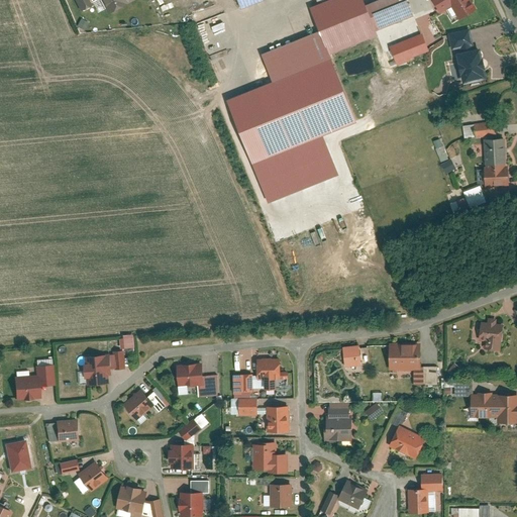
[(78,0),(83,9),(94,4),(93,1),(92,0),(78,0)]
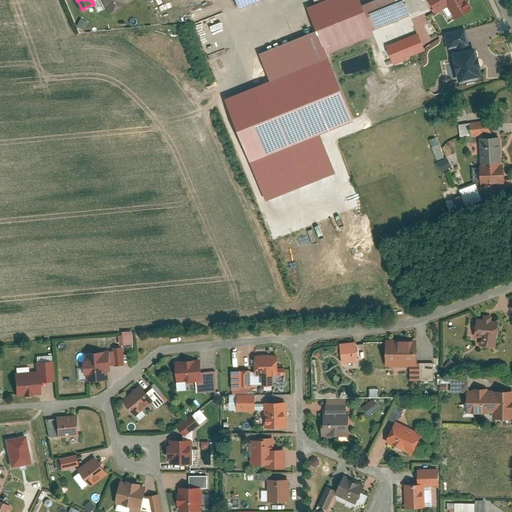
[(102,0),(108,12),(132,0),(102,0)]
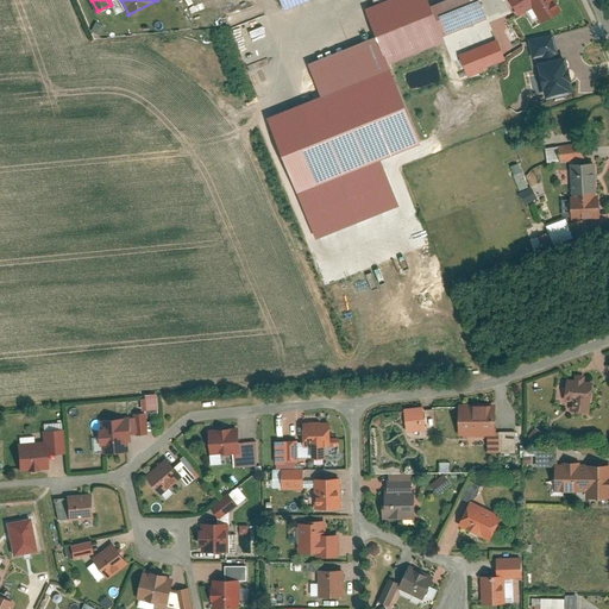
[(282,0),(287,10),(312,0),(282,0)]
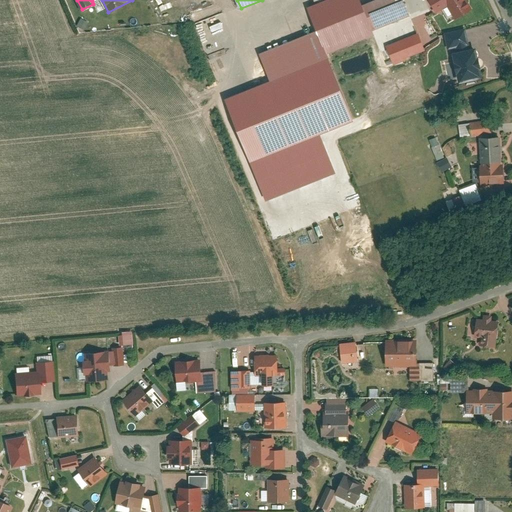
[(362,0),(325,0),(309,7),(318,30),(327,53),(376,34),(374,30),(365,5),(362,0)]
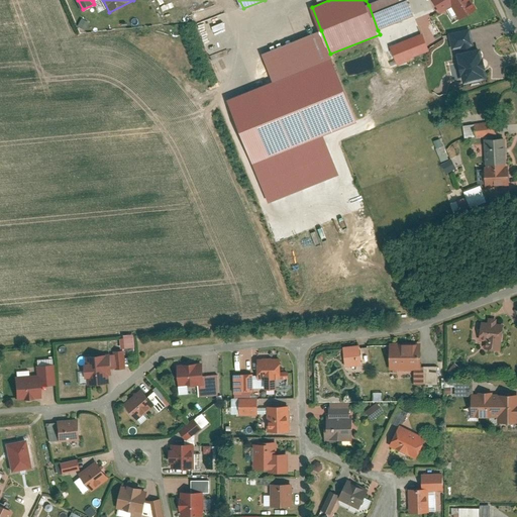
[(409,0),(380,0),(369,5),(378,30),(416,15),(409,0)]
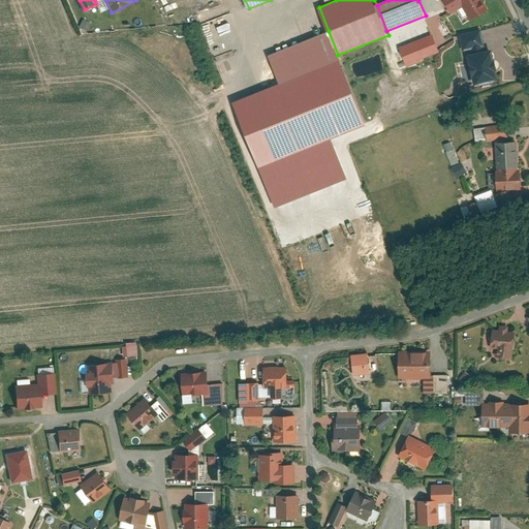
[(489,8),(484,0),(444,0),(453,12),(463,5),(471,20),(489,8)]
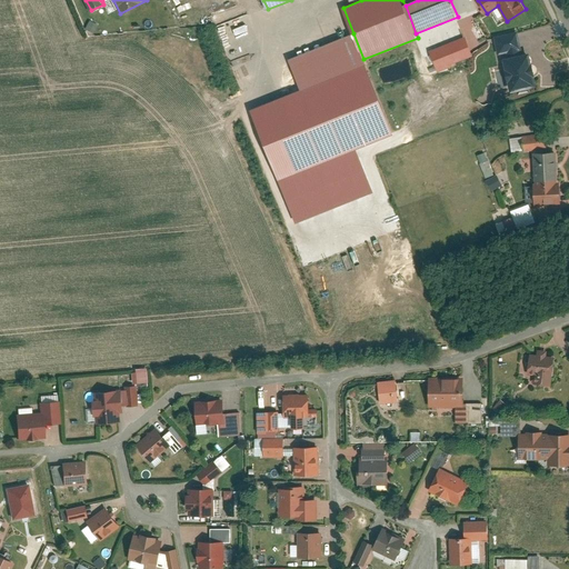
[(251,111),(279,179),(393,135),(363,59),(353,33),(291,58),(305,90),(251,111)]
